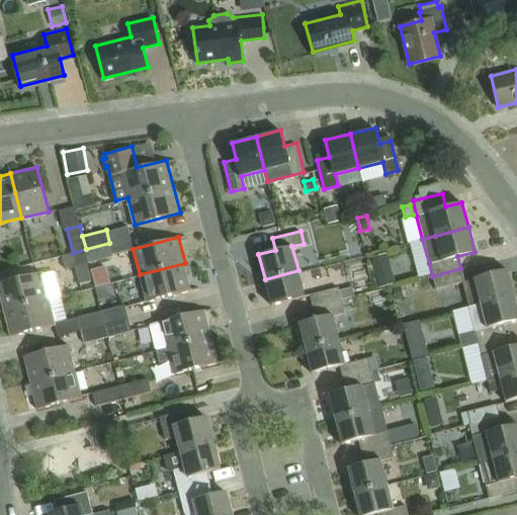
[(86,249),(89,262),(113,256),(109,243),(86,249)]
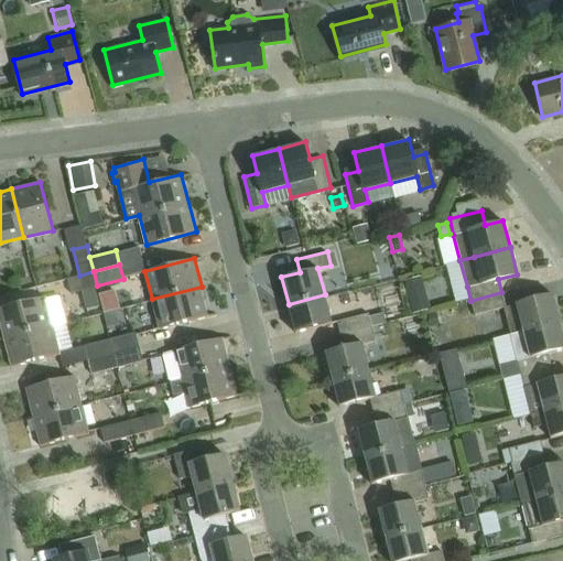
[(94,287),(97,286),(94,271),(79,276),(67,278),(71,292),(82,290),(94,287)]
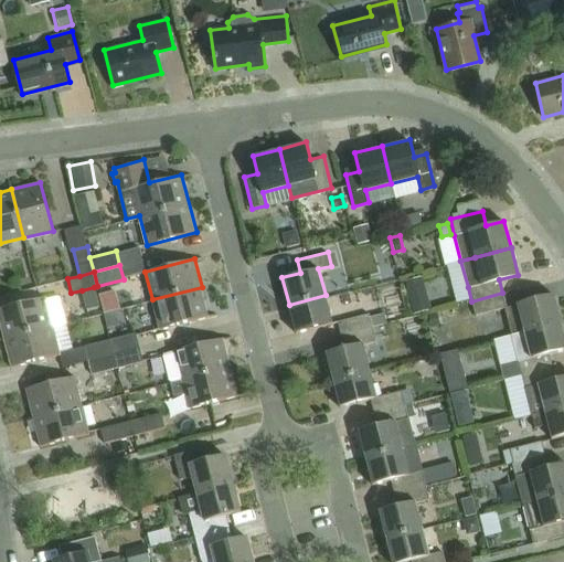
[(403,281),(413,314),(431,308),(421,275),(403,281)]
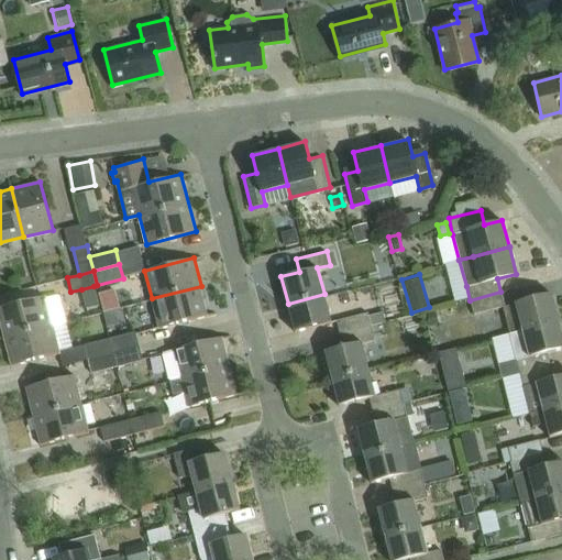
[(94,286),(81,289),(86,307),(99,304),(94,286)]
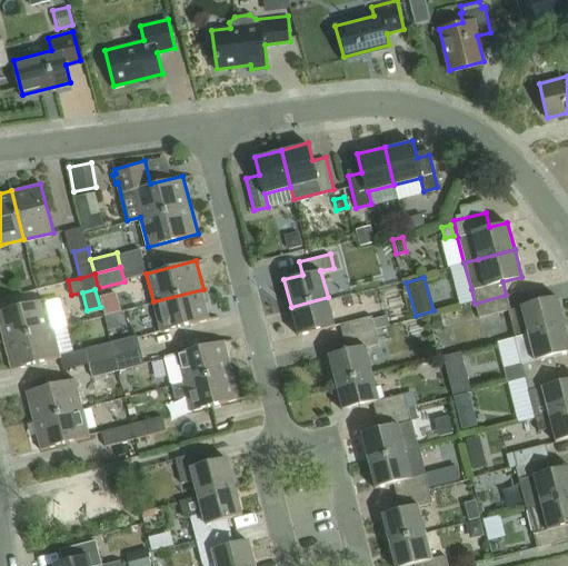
[(160,331),(210,318),(203,289),(153,301),(160,331)]
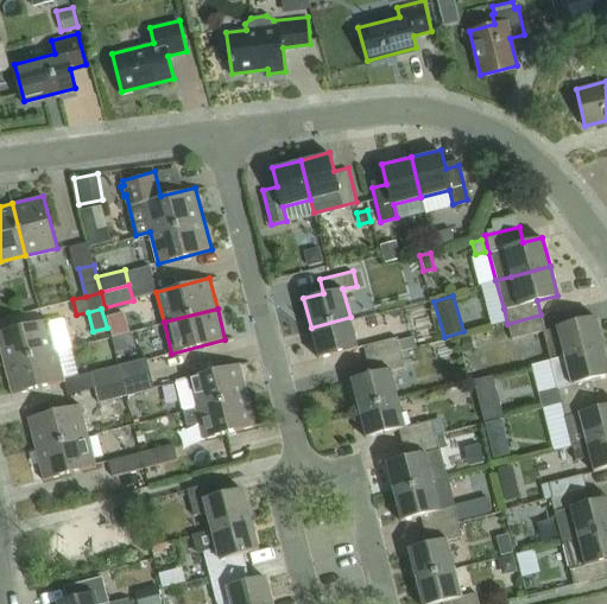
[(541,315),(507,324),(511,337),(544,329),(541,315)]
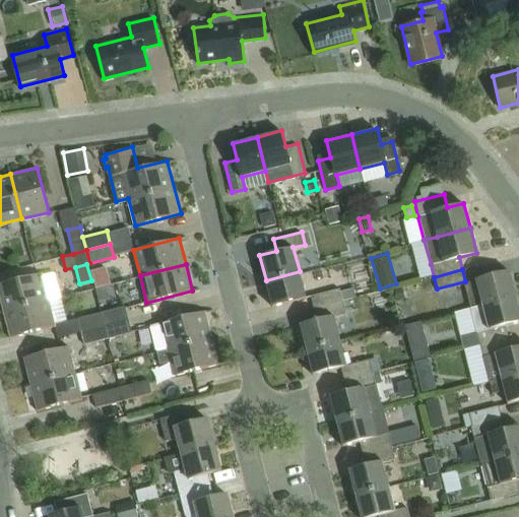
[(481,304),(516,295),(510,270),(475,278),(481,304)]
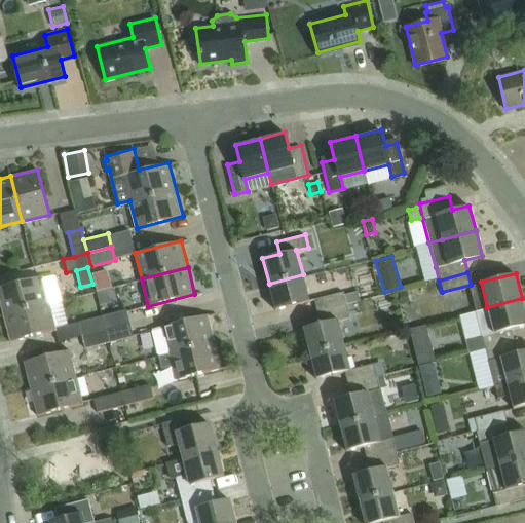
[(303,274),(269,284),(275,309),(309,300),(303,274)]
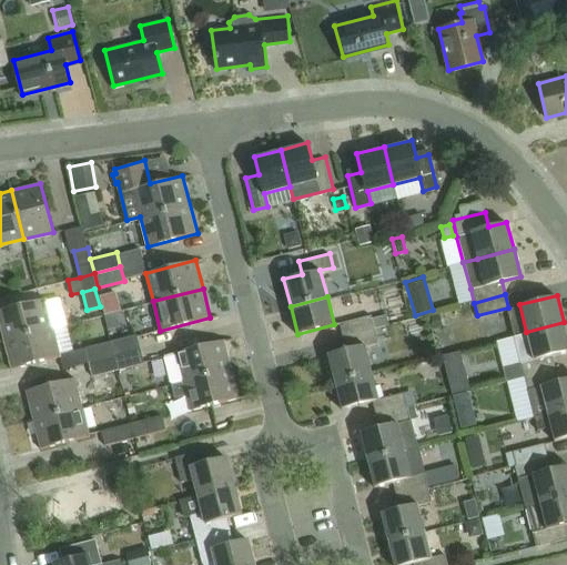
[(46,298),(0,309),(0,325),(3,340),(11,338),(44,330),(53,328),(46,298)]
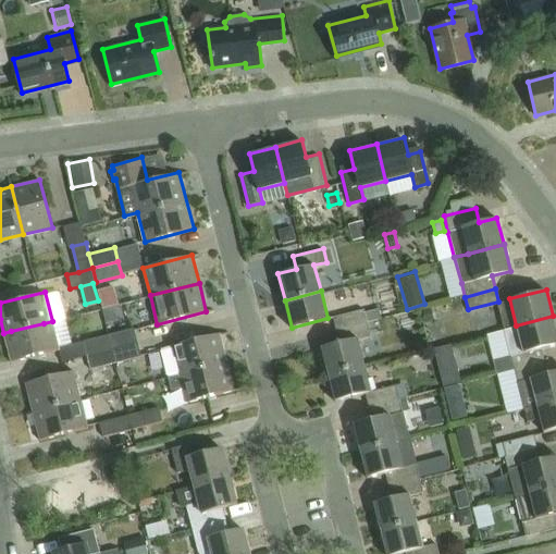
[(441,305),(431,307),(433,319),(444,317),(441,305)]
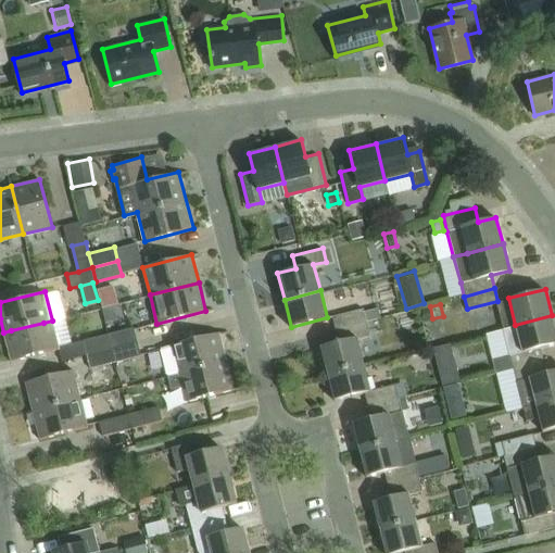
[(335,329),(366,322),(363,309),(331,317),(335,329)]
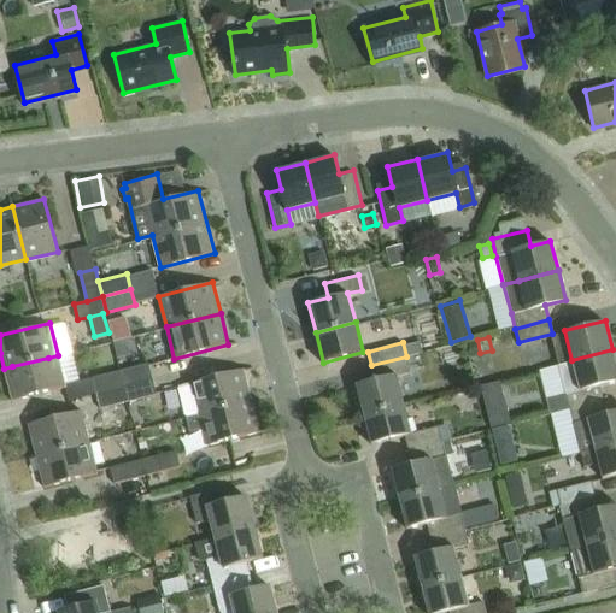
[(615,364),(612,349),(572,360),(558,364),(564,392),(544,398),(547,413),(569,407),(603,399),(600,384),(615,379),(615,364)]
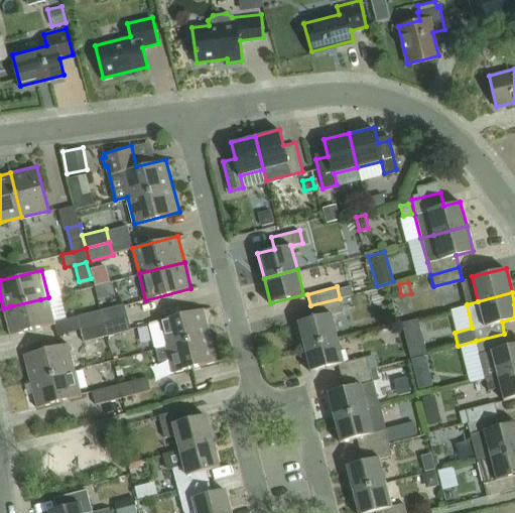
[(10,306),(3,308),(10,335),(54,323),(48,297),(40,299),(10,306)]
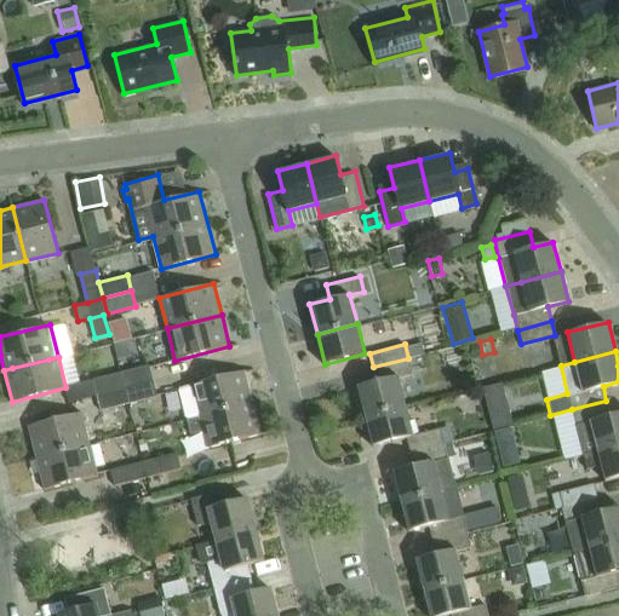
[(365,415),(405,406),(397,376),(412,373),(408,358),(373,367),(377,380),(357,386),(365,415)]
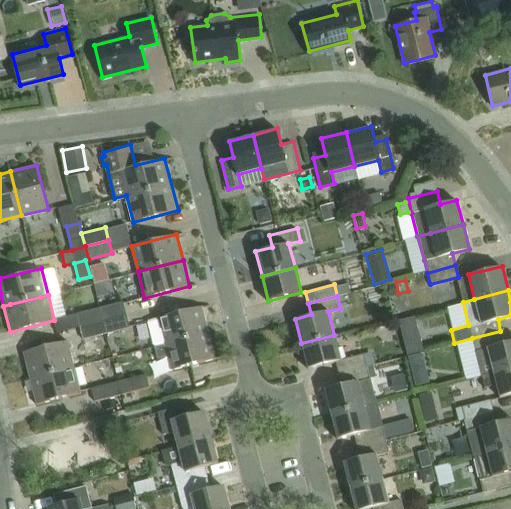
[(100,307),(100,308),(103,320),(126,314),(123,301),(100,307)]
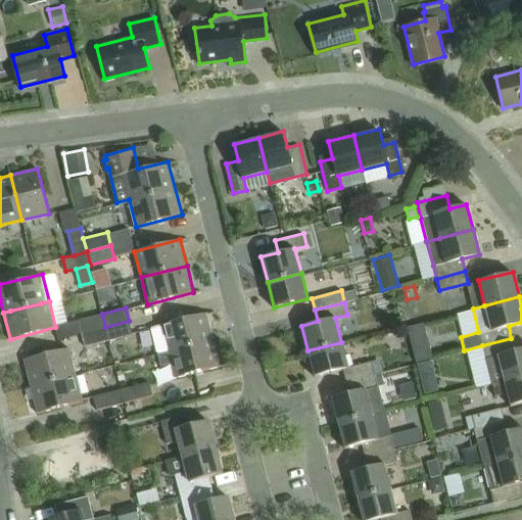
[(206,313),(160,325),(168,350),(214,338),(206,313)]
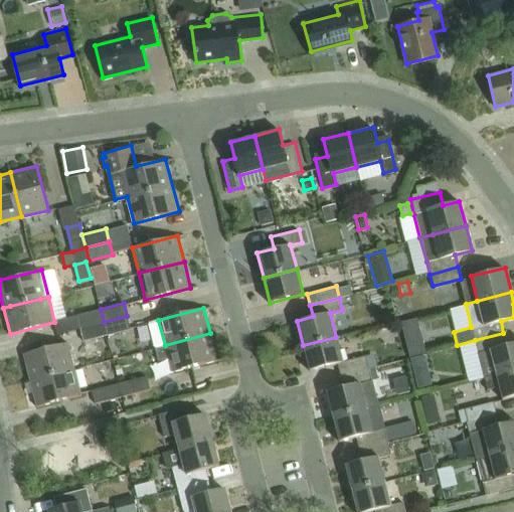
[(80,328),(104,322),(101,310),(67,319),(54,322),(57,333),(80,328)]
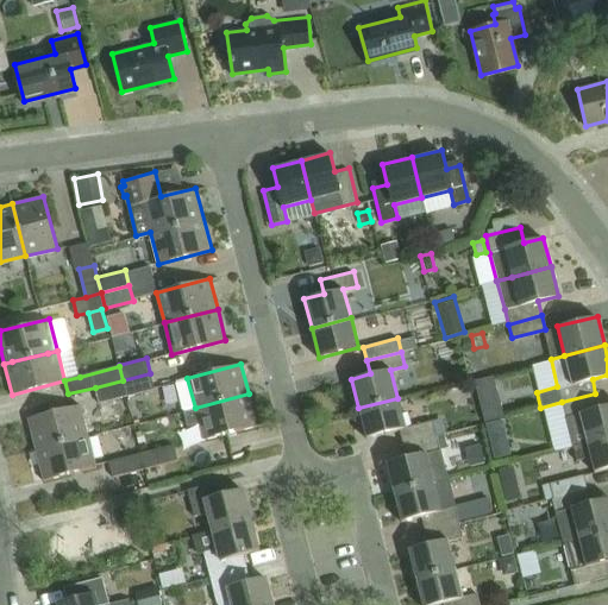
[(150,373),(123,380),(126,395),(154,388),(150,373)]
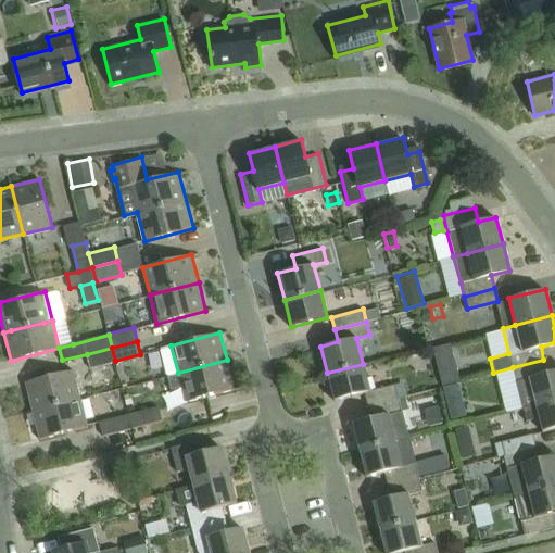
[(449,343),(432,348),(441,386),(457,381),(449,343)]
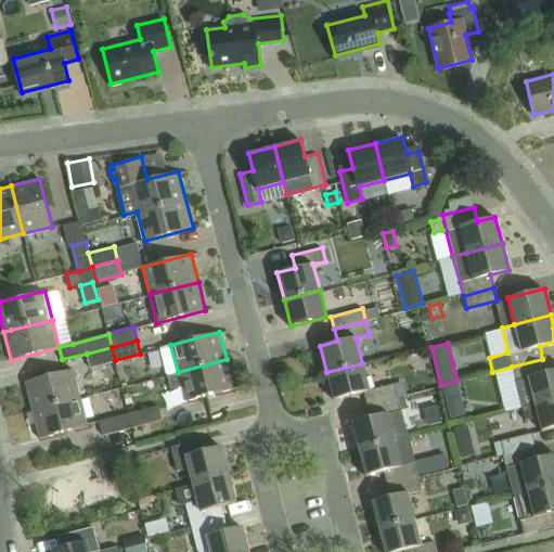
[(170,345),(159,347),(166,375),(178,372),(170,345)]
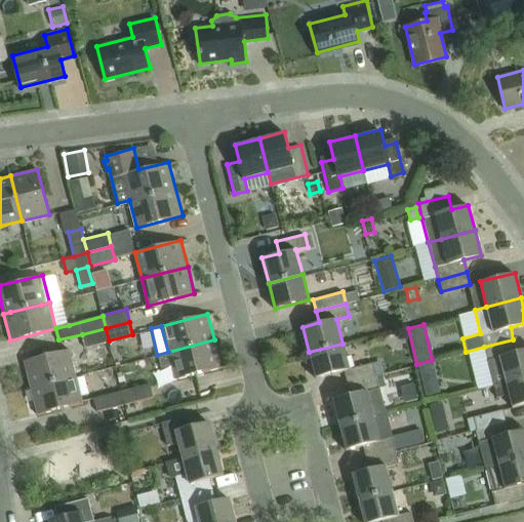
[(85,347),(109,340),(106,328),(82,334),(85,347)]
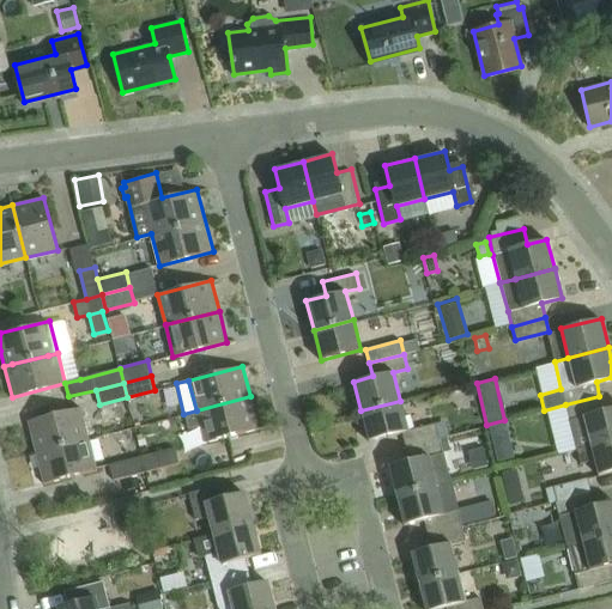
[(197,412),(186,414),(188,427),(199,425),(204,442),(210,440),(259,427),(250,396),(197,410),(197,412)]
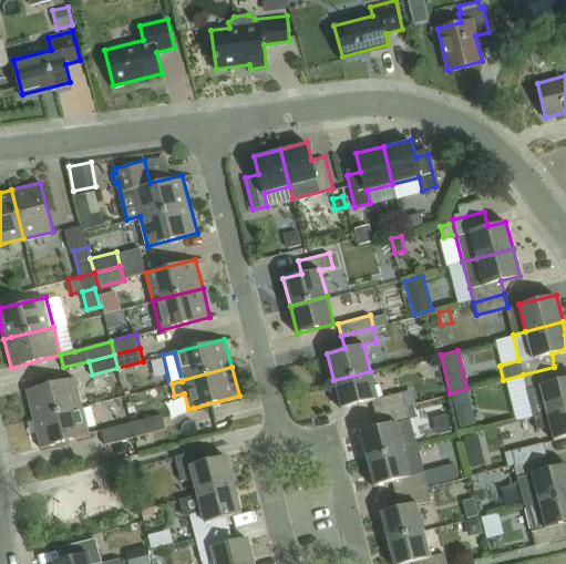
[(546,411),(565,406),(565,377),(557,379),(554,367),(523,375),(533,414),(546,411)]
